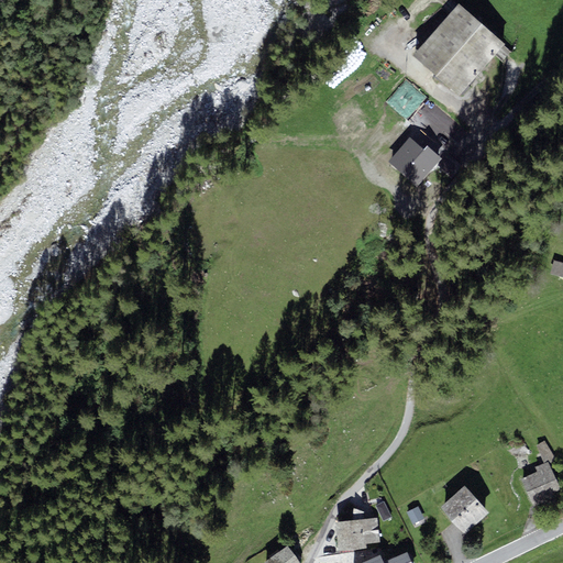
[(461,95),(505,43),(460,4),(414,56),(461,95)]
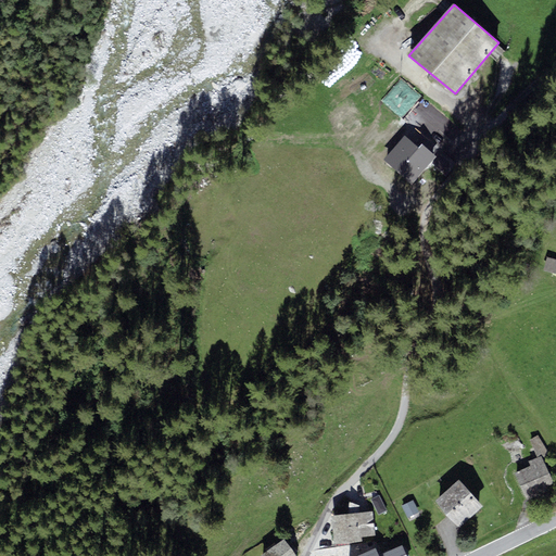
[(422,100),(400,79),(381,101),(404,121),(422,100)]
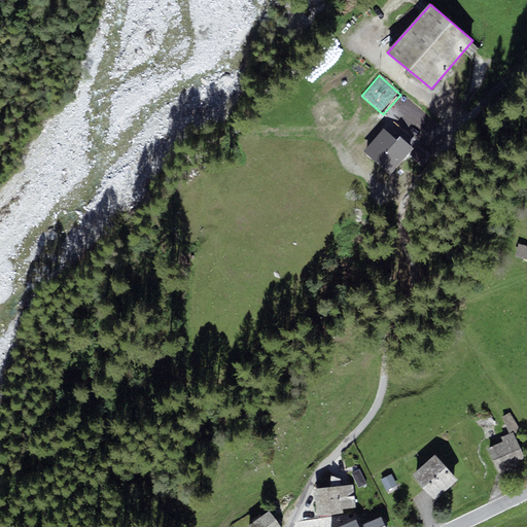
[(510,413),(501,418),(510,434),(513,432),(514,434),(520,429),(510,413)]
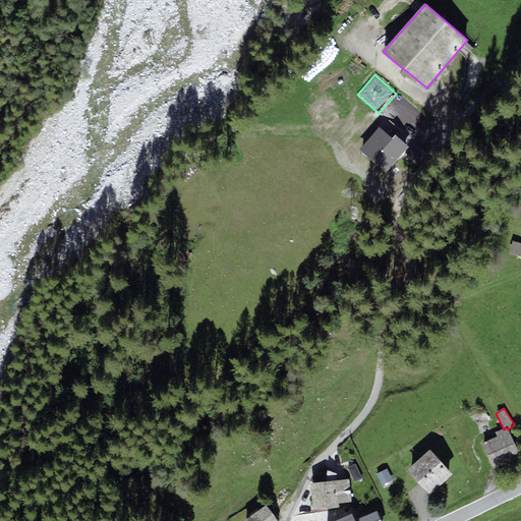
[(496,432),(498,436),(481,443),(494,470),(514,461),(512,457),(519,454),(508,429),(507,427),(504,429),(496,432)]
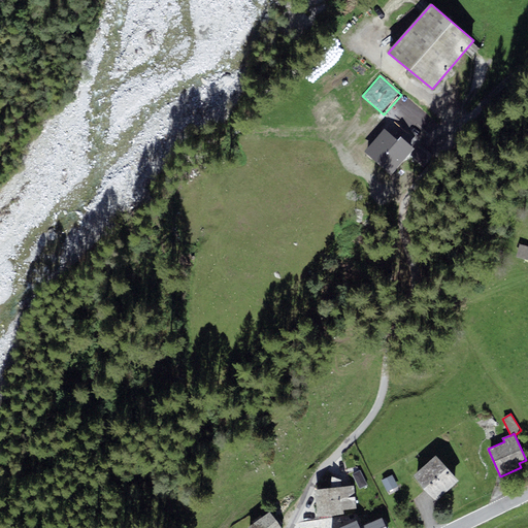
[(458,481),(435,456),(413,476),(436,501),(458,481)]
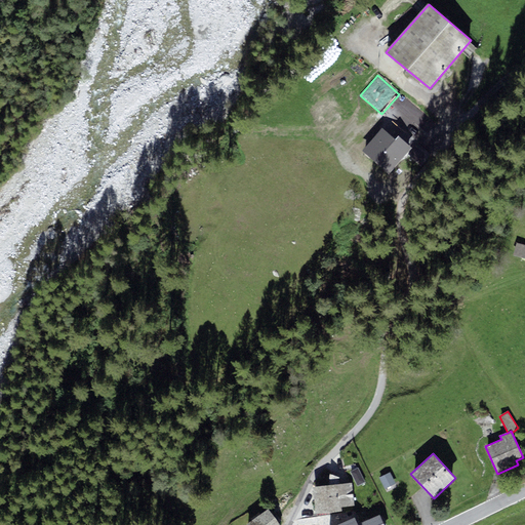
[(396,484),(390,473),(379,478),(385,489),(396,484)]
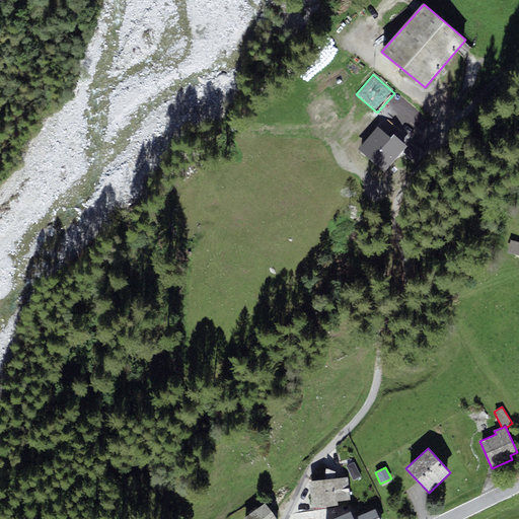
[(325,469),(324,480),(335,479),(336,472),(325,469)]
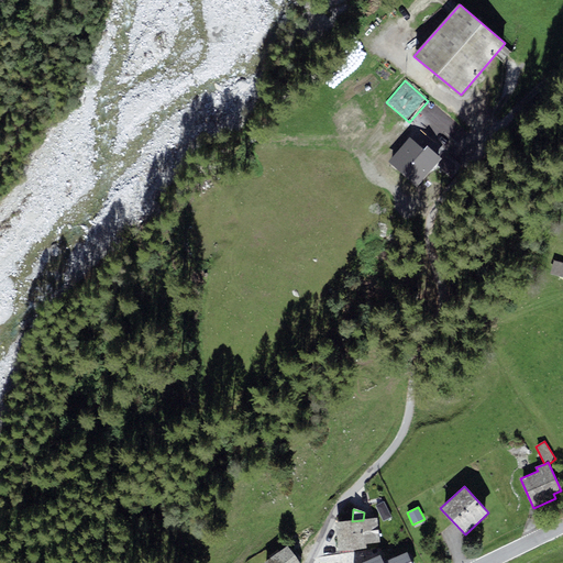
[(349,521),(353,550),(366,549),(365,544),(381,542),(377,519),(363,520),(352,521),(349,521)]
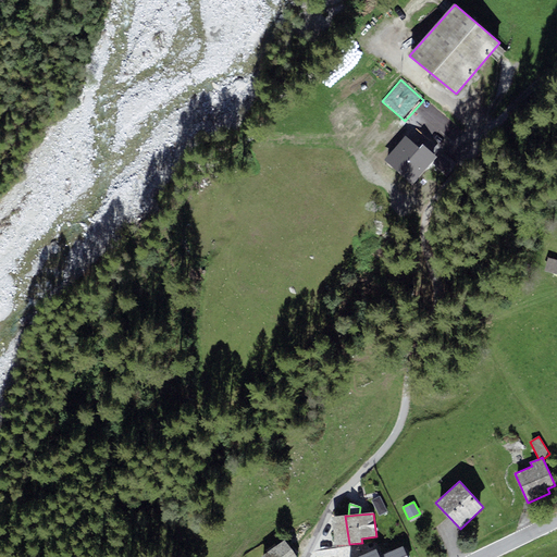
[(345,516),(331,517),(335,546),(349,544),(345,516)]
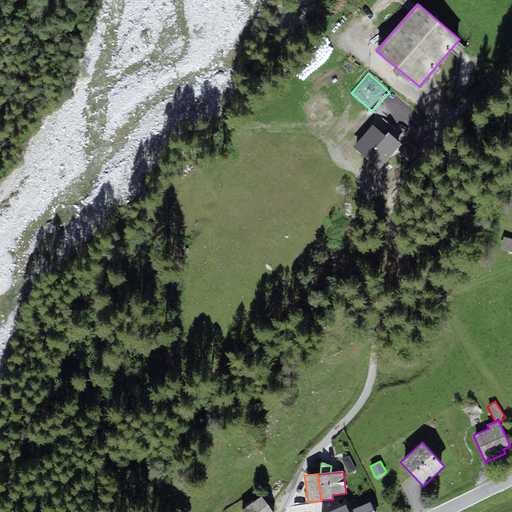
[(272,511),(261,497),(239,511),(272,511)]
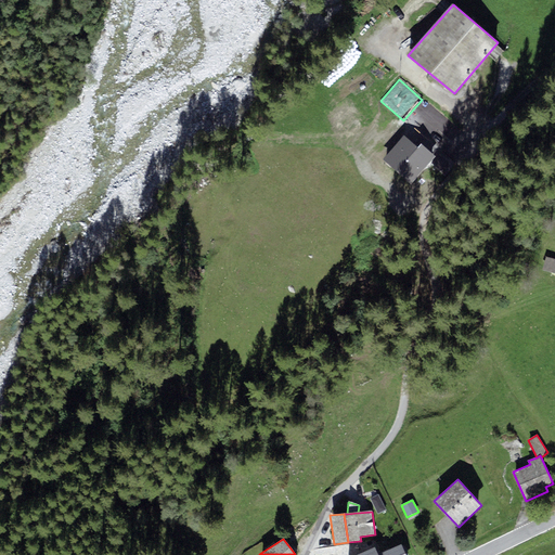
[(408,554),(402,543),(377,554),(375,547),(357,554),(408,554)]
